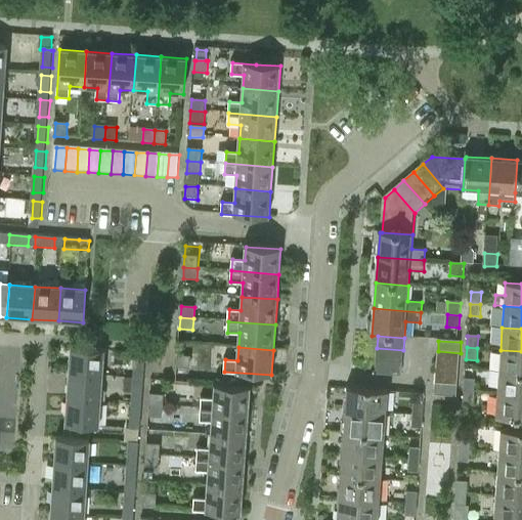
[(402,362),(403,350),(377,348),(377,361),(402,362)]
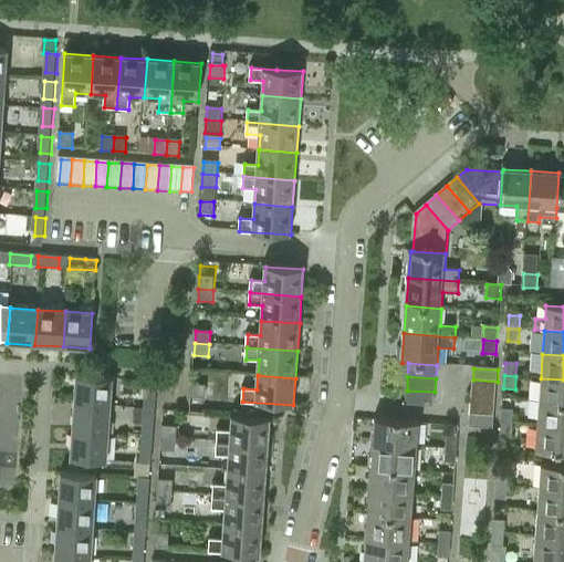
[(111,407),(111,406),(113,380),(76,377),(74,405),(111,407)]
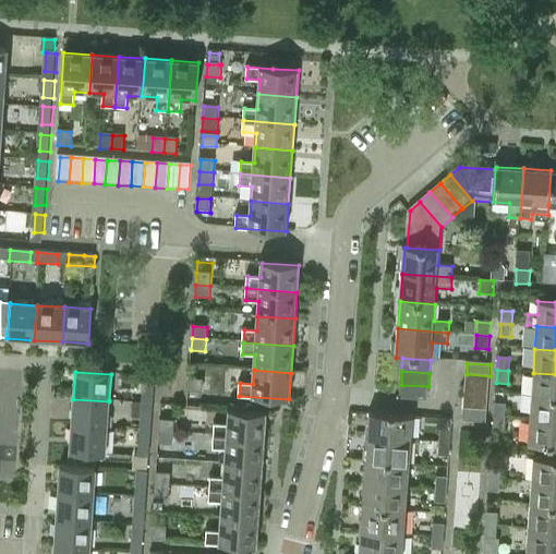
[(555,374),(533,373),(531,396),(555,398),(555,374)]
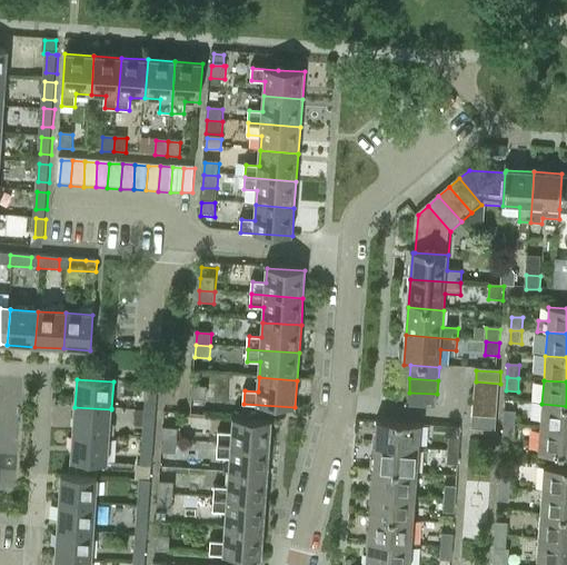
[(499,395),(500,384),(476,382),(475,394),(499,395)]
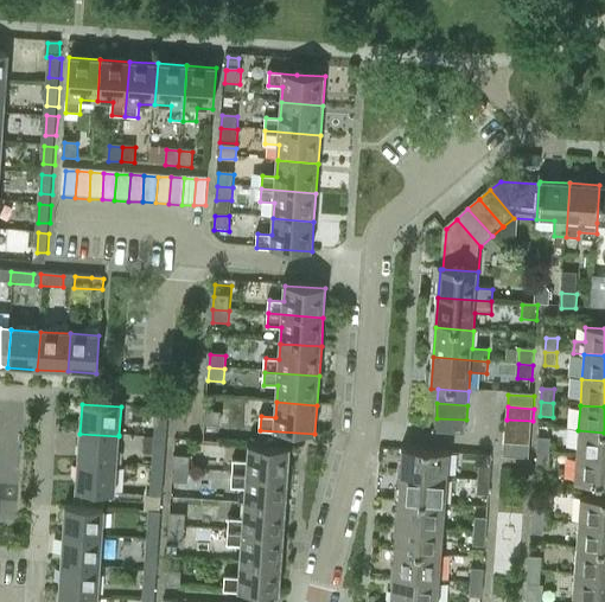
[(167,429),(169,410),(157,409),(155,429),(167,429)]
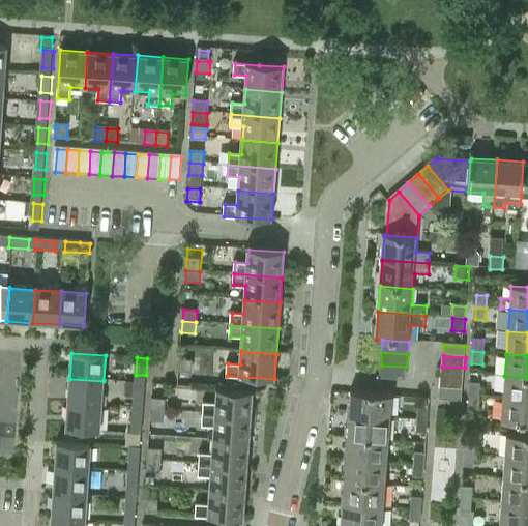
[(193,373),(193,361),(180,361),(179,373),(193,373)]
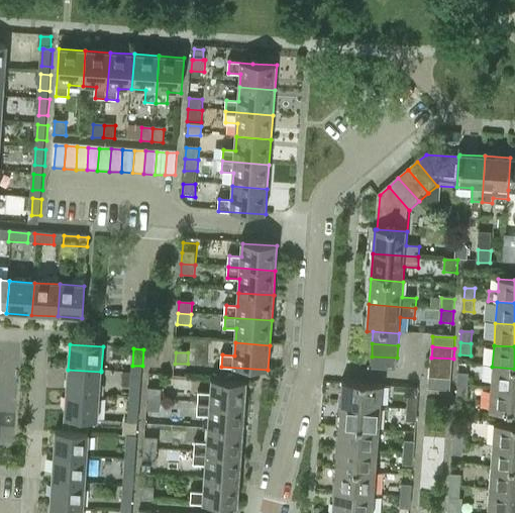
[(397,371),(397,357),(372,356),(371,369),(397,371)]
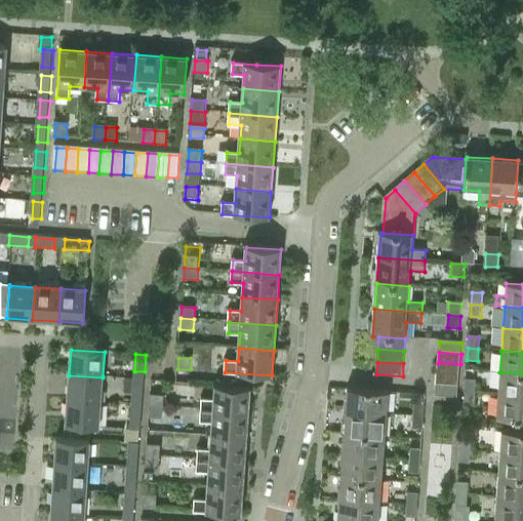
[(459,376),(460,364),(438,363),(437,374),(459,376)]
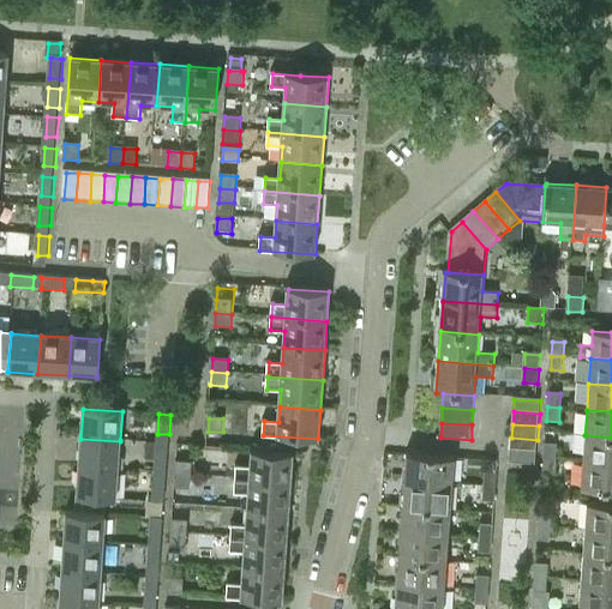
[(611,438),(585,435),(583,462),(611,464),(611,438)]
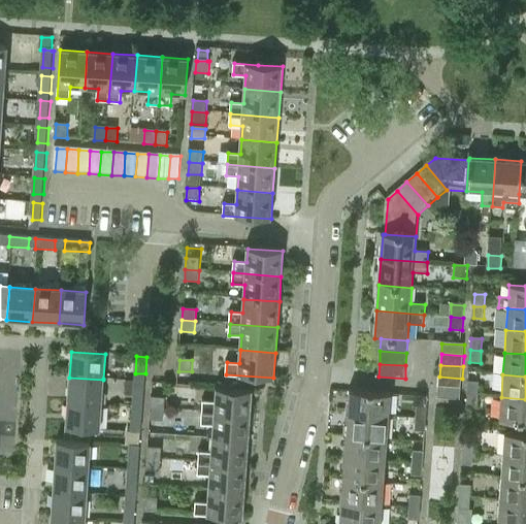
[(461,389),(462,379),(439,377),(438,387),(461,389)]
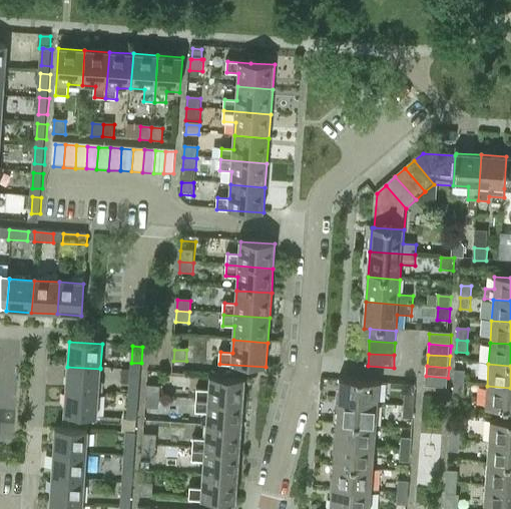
[(100,368),(100,369),(67,367),(66,392),(98,394),(100,375),(107,376),(108,369),(100,368)]
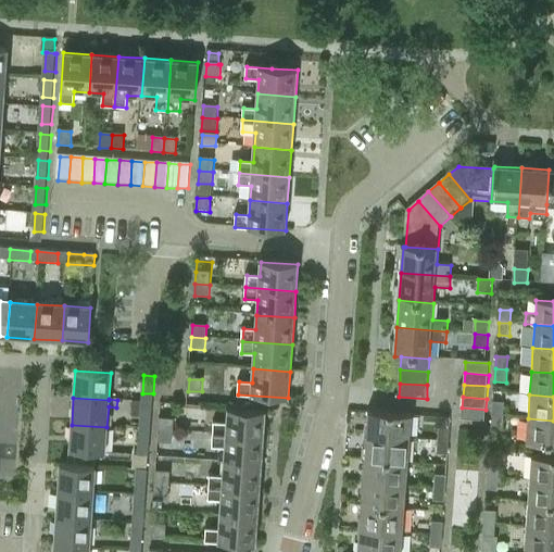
[(151,421),(152,403),(142,402),(133,402),(133,418),(141,418),(141,419),(151,421)]
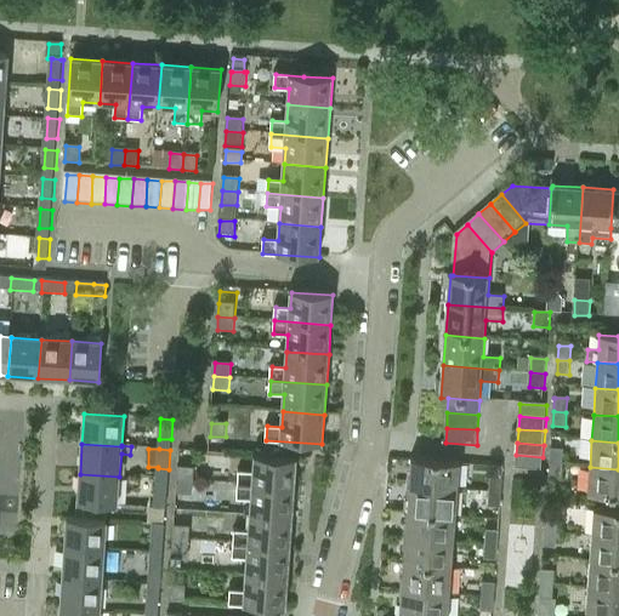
[(562,465),(563,450),(551,450),(550,465),(562,465)]
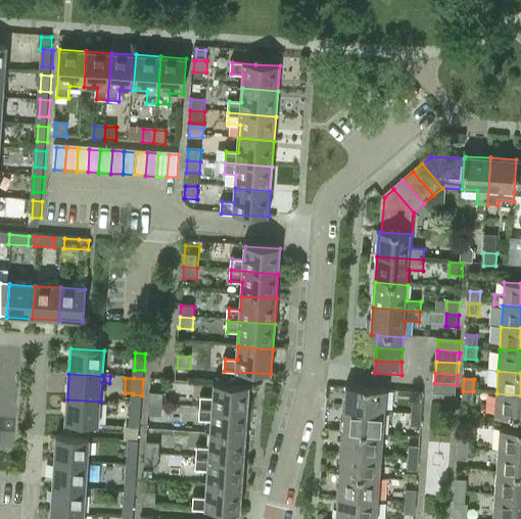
[(457,396),(457,385),(434,383),(434,394),(457,396)]
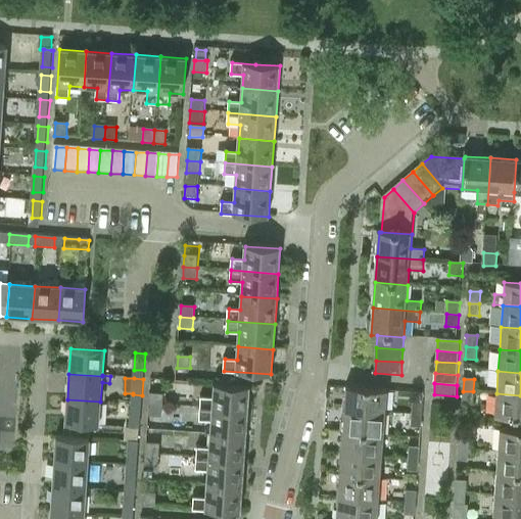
[(248,412),(250,386),(214,384),(212,397),(201,396),(200,408),(248,412)]
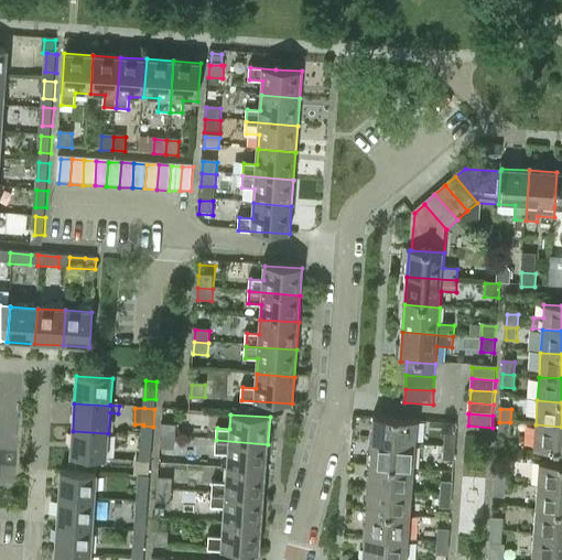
[(414,447),(417,421),(373,419),(371,444),(414,447)]
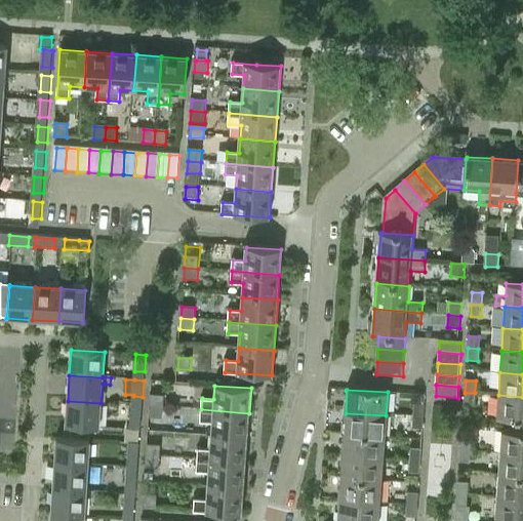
[(475,403),(475,393),(465,393),(465,403),(475,403)]
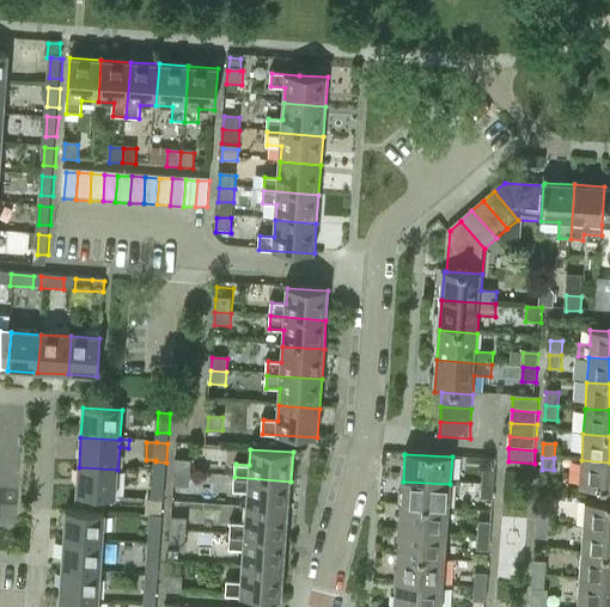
[(609,463),(581,460),(579,488),(609,489),(609,463)]
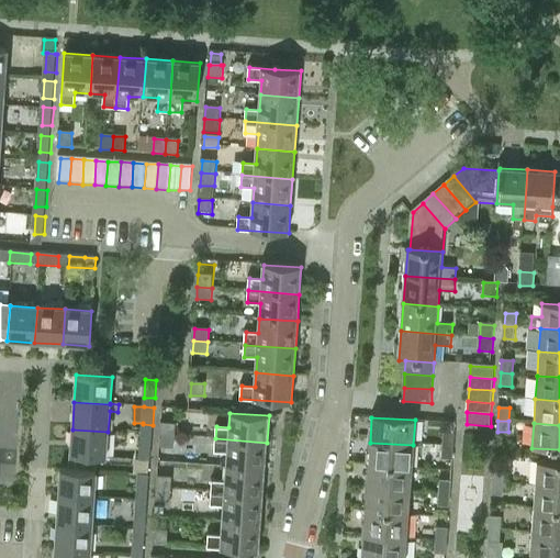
[(176,437),(177,425),(163,424),(161,436),(176,437)]
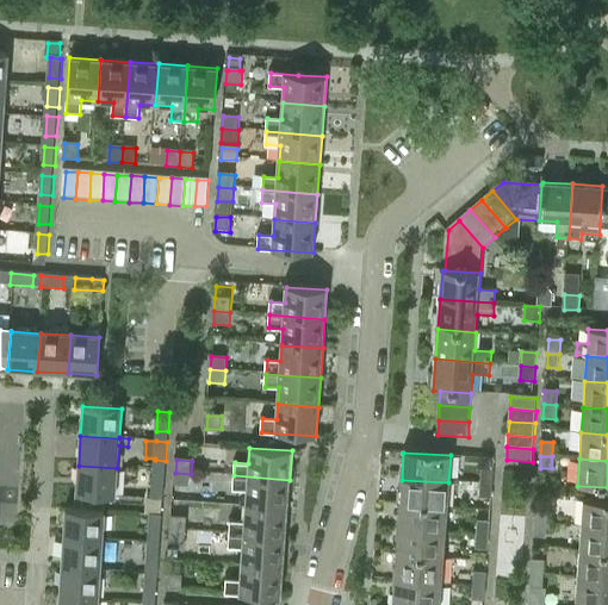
[(116,498),(117,468),(79,466),(76,496),(116,498)]
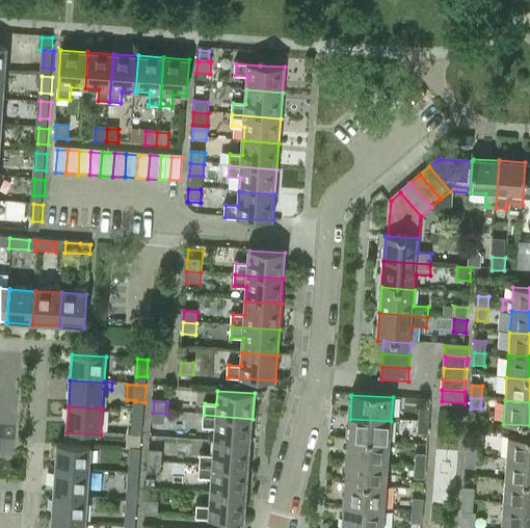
[(142,428),(143,411),(134,411),(133,427),(142,428)]
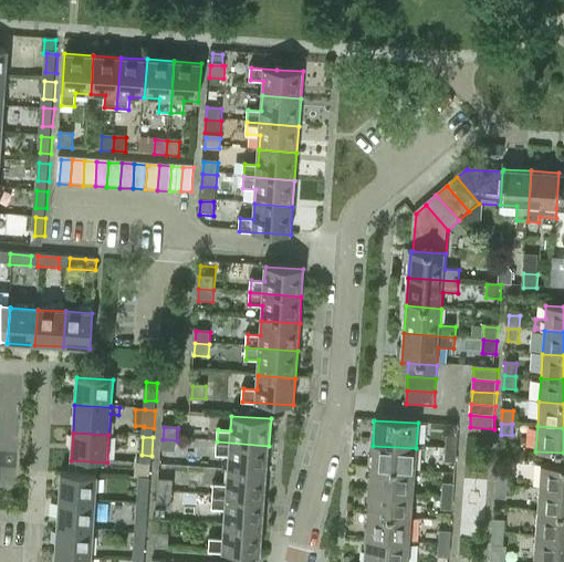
[(458,451),(459,438),(447,438),(446,450),(458,451)]
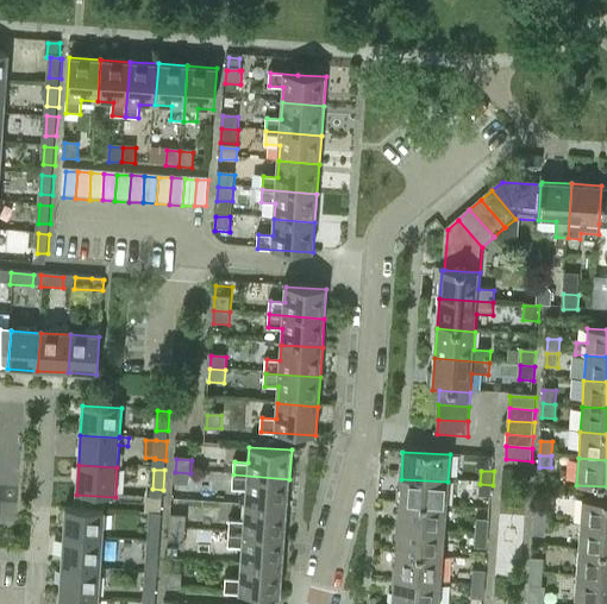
[(189,486),(191,473),(175,472),(174,484),(189,486)]
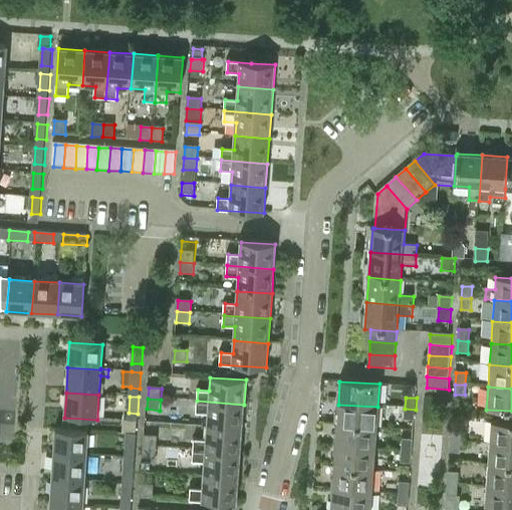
[(242,429),(244,405),(197,401),(197,412),(208,413),(207,427),(242,429)]
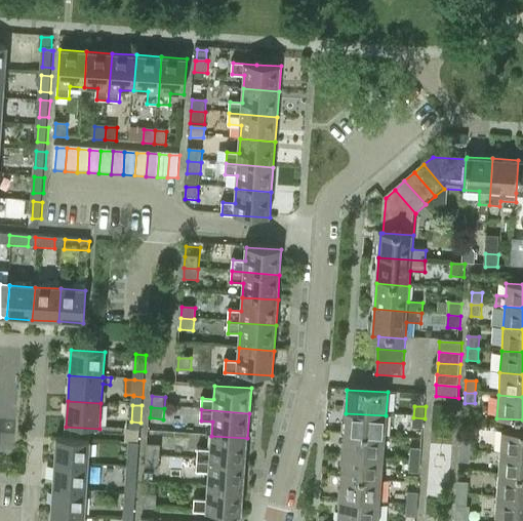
[(385,437),(386,415),(346,413),(344,435),(385,437)]
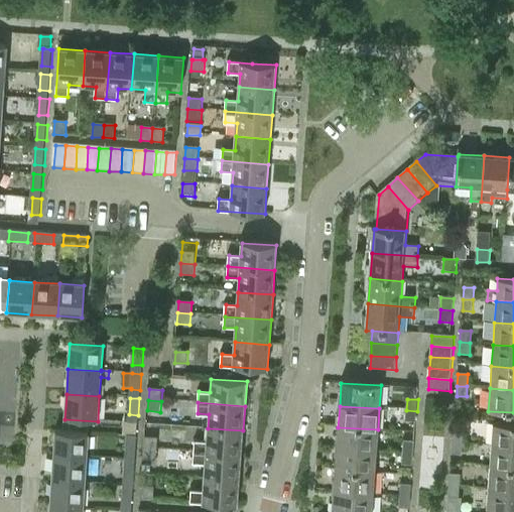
[(416,423),(417,411),(406,410),(406,422),(416,423)]
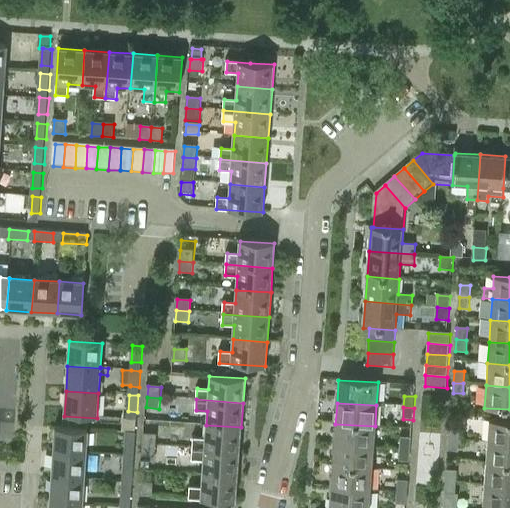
[(509,422),(489,420),(488,443),(509,444),(509,422)]
